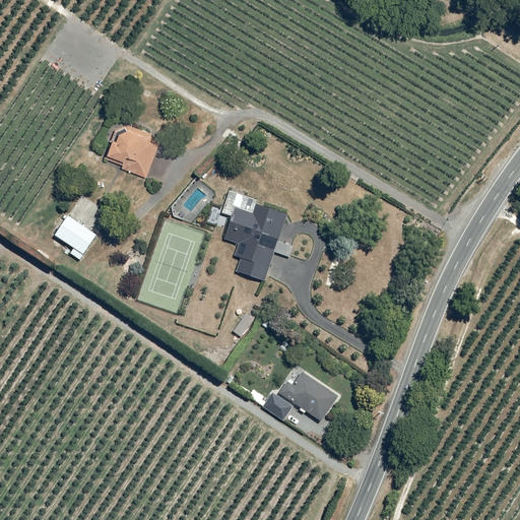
[(159,136),(117,123),(107,157),(124,163),(122,169),(147,177),(159,136)]
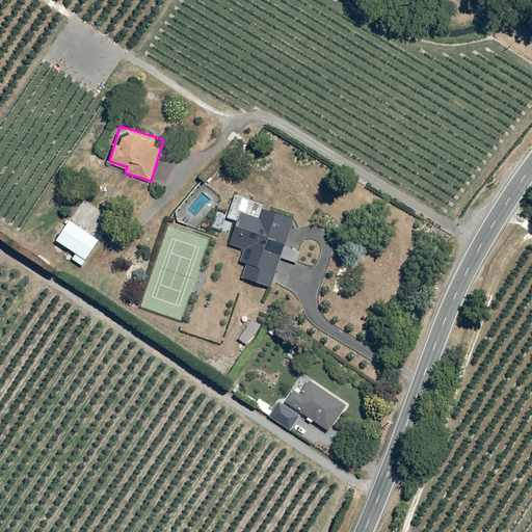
[(295,218),(236,197),(227,219),(236,223),(229,245),(242,250),(238,264),(245,267),(241,281),(270,290),(281,259),(296,265),(300,254),(285,248),(295,218)]
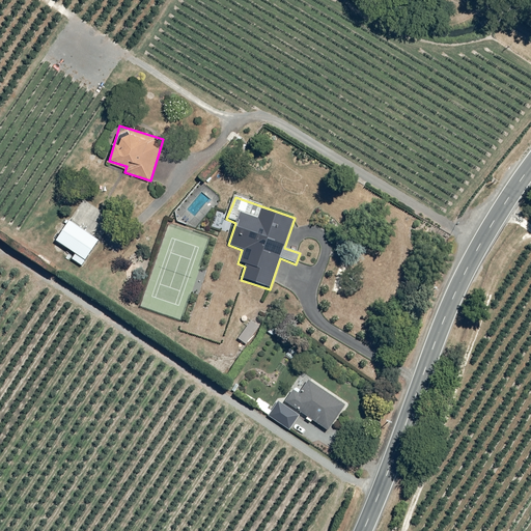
[(114,218),(84,198),(55,243),(75,255),(72,261),(82,268),(114,218)]
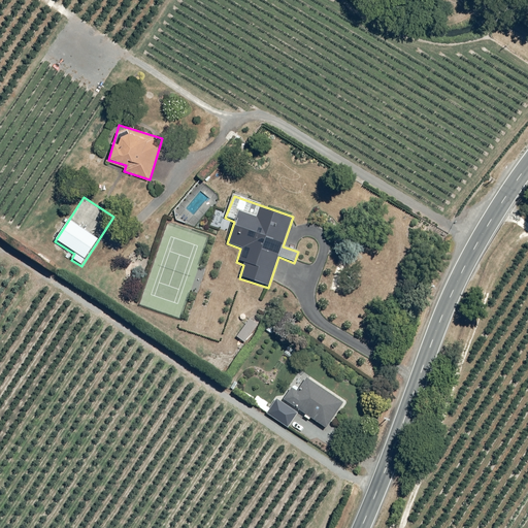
[(243,331),(238,327),(232,334),(244,343),(259,326),(252,320),(243,331)]
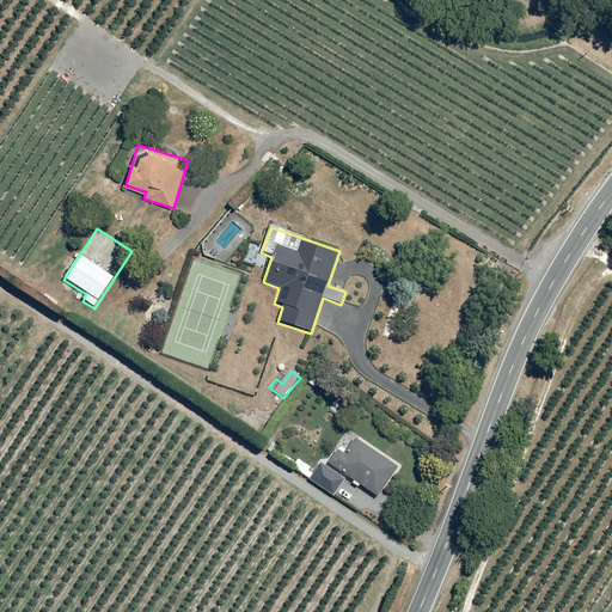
[(397,467),(354,439),(343,454),(336,450),(326,464),(320,460),(314,469),(298,458),(289,470),(356,514),(366,499),(374,503),(397,467)]
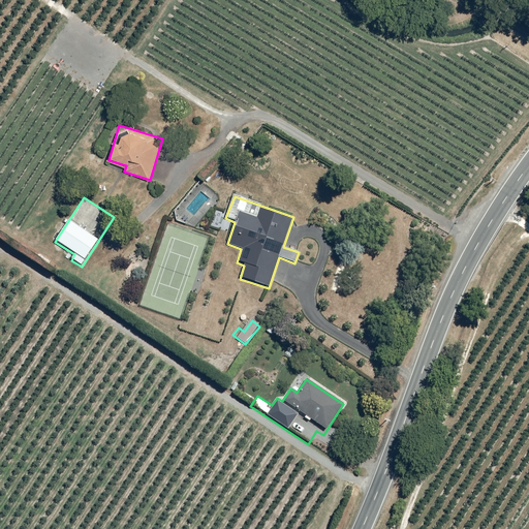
All buildings are outlined.
